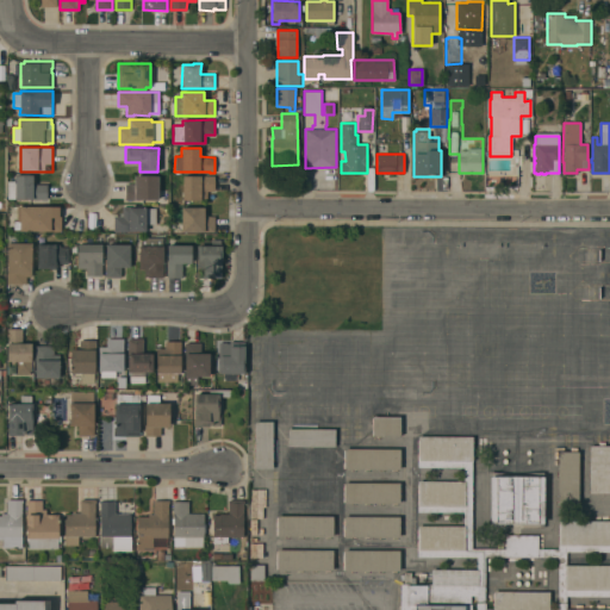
[(33,175),(33,184),(47,184),(47,199),(32,199),(7,199),(7,181),(14,181),(14,175),(33,175)]
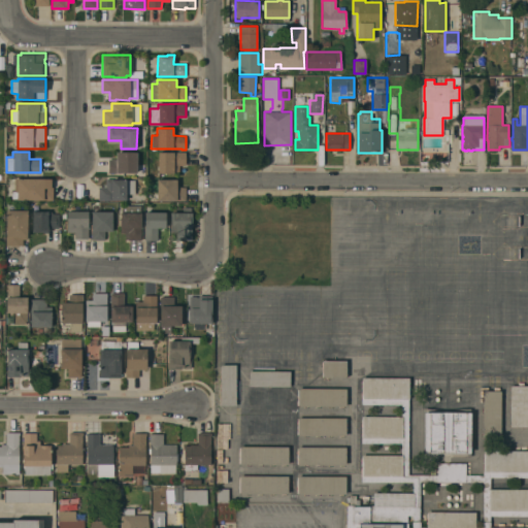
[(136,152),(136,173),(108,172),(108,160),(117,160),(117,152),(136,152)]
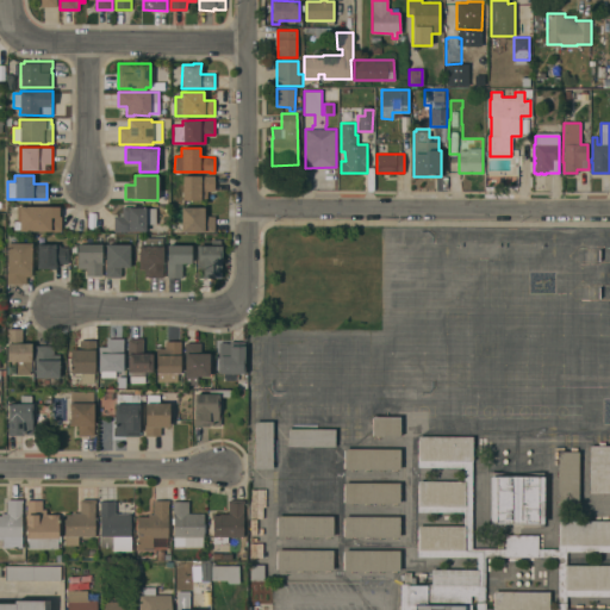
[(215,175),(215,191),(207,191),(207,200),(182,200),(182,175),(215,175)]
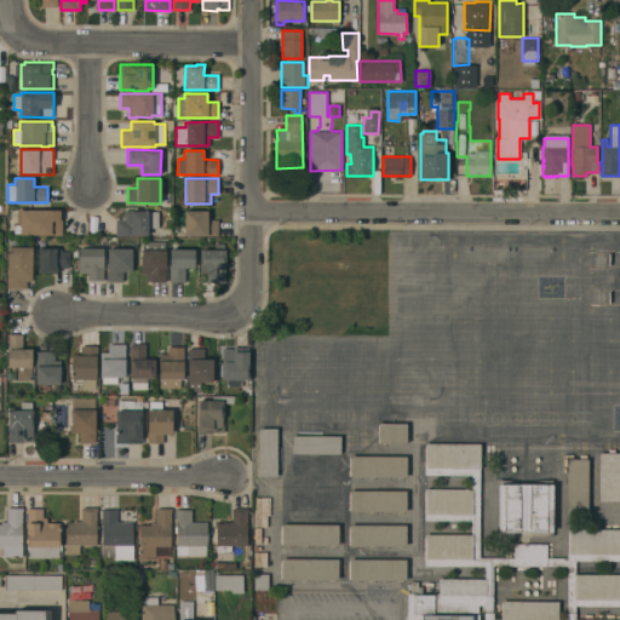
[(19,235),(19,234),(13,234),(13,224),(17,224),(17,210),(62,210),(62,235),(19,235)]
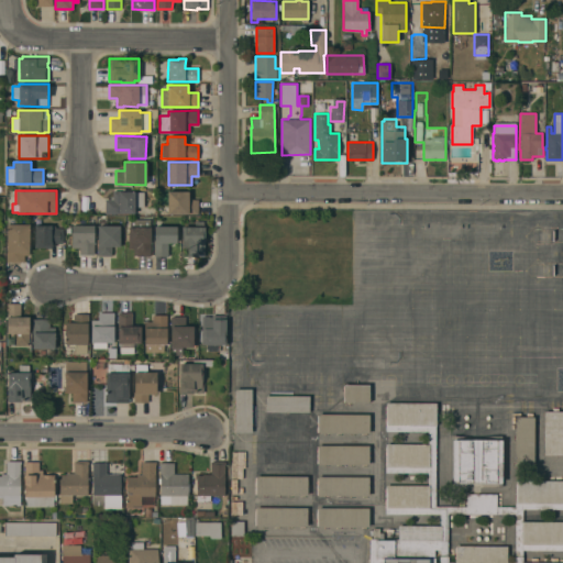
[(106,213),(106,199),(111,199),(111,197),(113,197),(113,191),(144,191),(144,207),(134,207),(134,213),(106,213)]
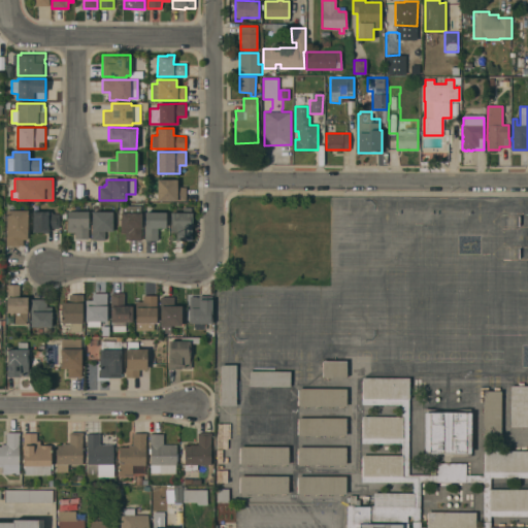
[(157,200),(157,179),(176,179),(176,187),(186,187),(186,200),(157,200)]
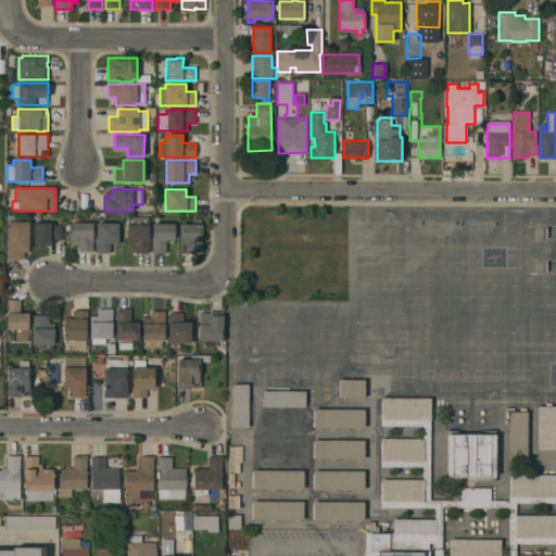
[(28,248),(29,248),(29,252),(24,252),(24,258),(21,257),(21,260),(7,258),(7,222),(8,222),(8,215),(17,215),(17,220),(29,220),(28,248)]
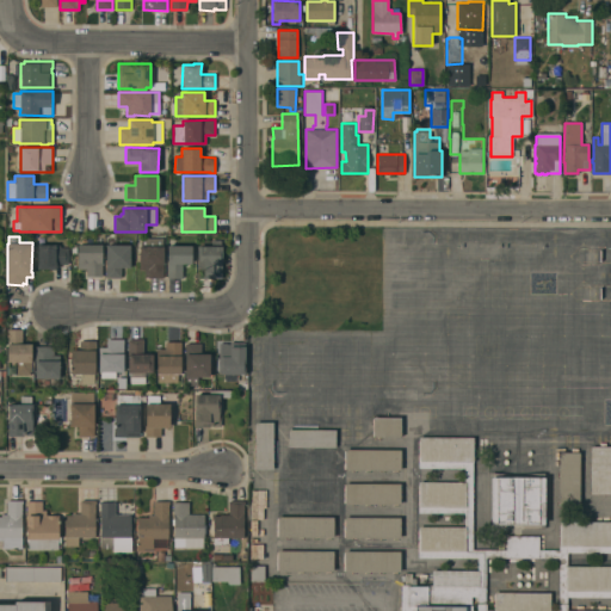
[(164,278),(149,278),(149,277),(146,277),(146,269),(140,269),(140,246),(141,246),(141,239),(149,239),(149,246),(164,246),(164,278)]
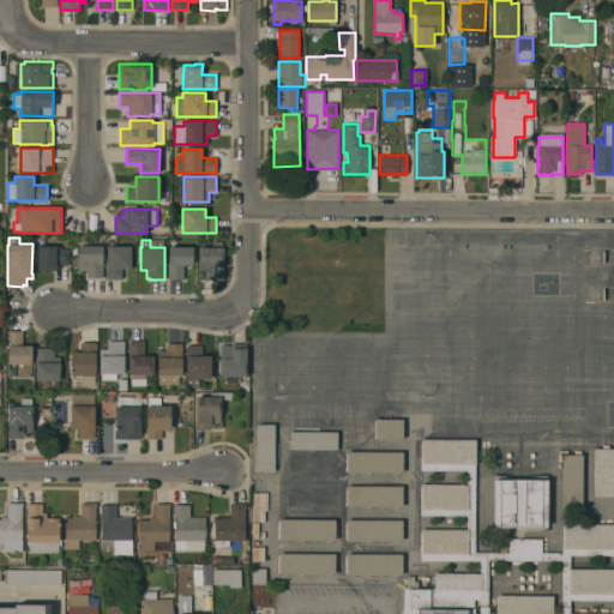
[(212,247),(212,241),(223,241),(223,280),(198,280),(198,247),(212,247)]
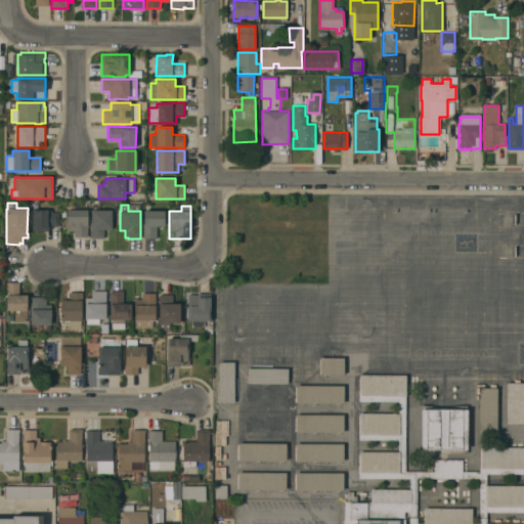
[(32,210),(51,210),(51,212),(58,212),(58,226),(48,226),(48,231),(41,231),(41,230),(32,230),(32,210)]
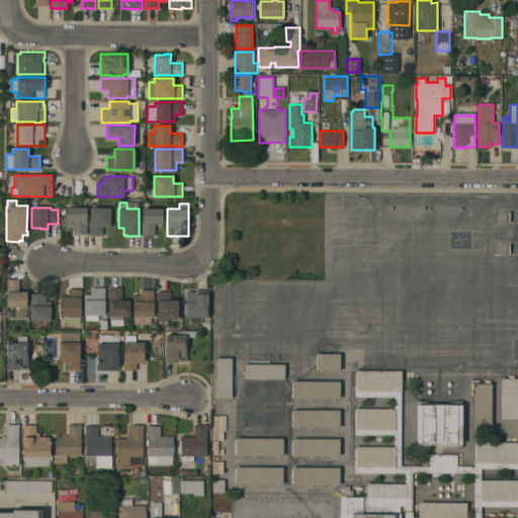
[(66,207),(86,207),(86,222),(87,222),(86,235),(74,234),(74,228),(66,228),(66,207)]
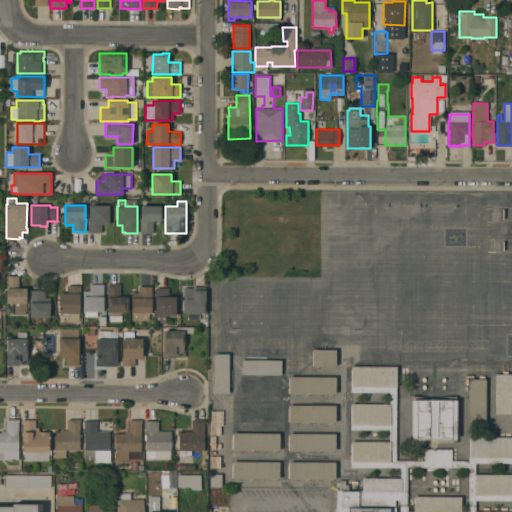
[(89,205),(109,205),(109,224),(102,224),(102,233),(89,233),(89,205)]
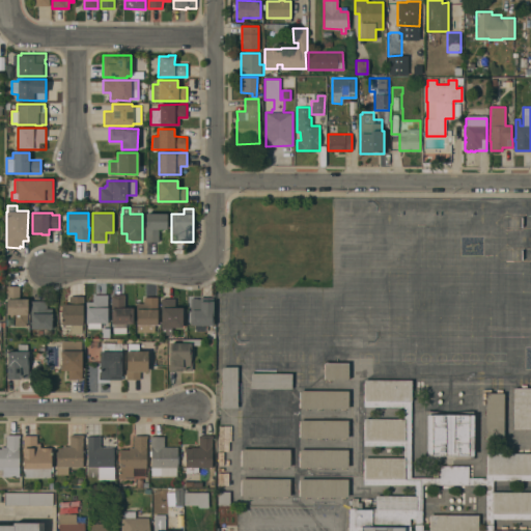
[(167,214),(166,229),(159,229),(159,242),(145,242),(145,213),(167,214)]
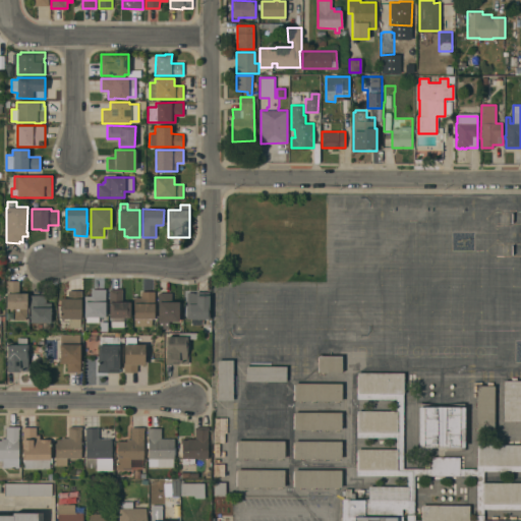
[(26,320),(12,320),(12,319),(6,319),(6,281),(19,281),(19,293),(26,293),(26,320)]
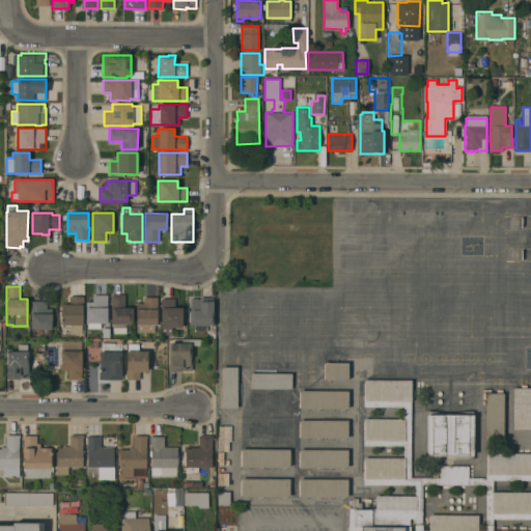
[(108,295),(108,323),(101,323),(101,329),(87,329),(87,323),(86,323),(86,295),(108,295)]
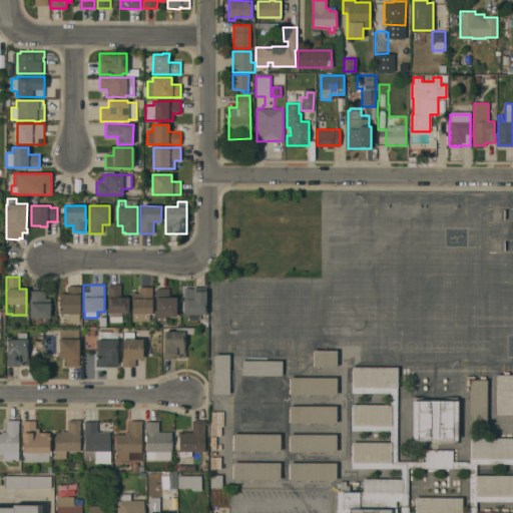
[(120,285),(120,297),(128,297),(128,312),(122,313),(122,322),(110,322),(109,313),(107,313),(107,285),(120,285)]
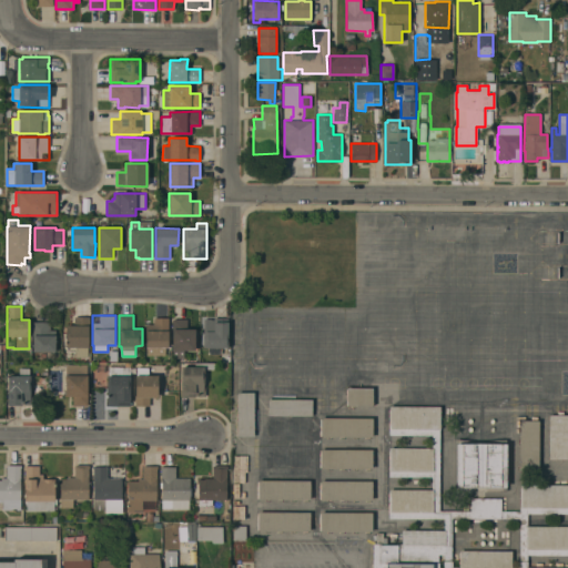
[(66,325),(73,325),(73,316),(89,317),(89,327),(88,327),(88,357),(75,357),(75,347),(66,347),(66,325)]
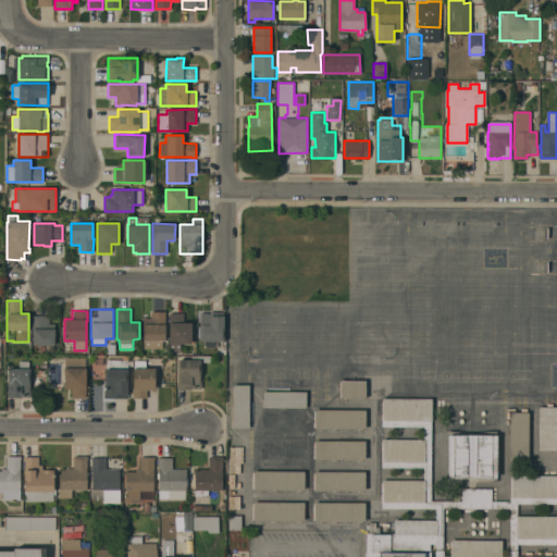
[(165,311),(164,341),(157,341),(157,346),(145,346),(145,341),(143,341),(144,318),(151,318),(151,311),(165,311)]
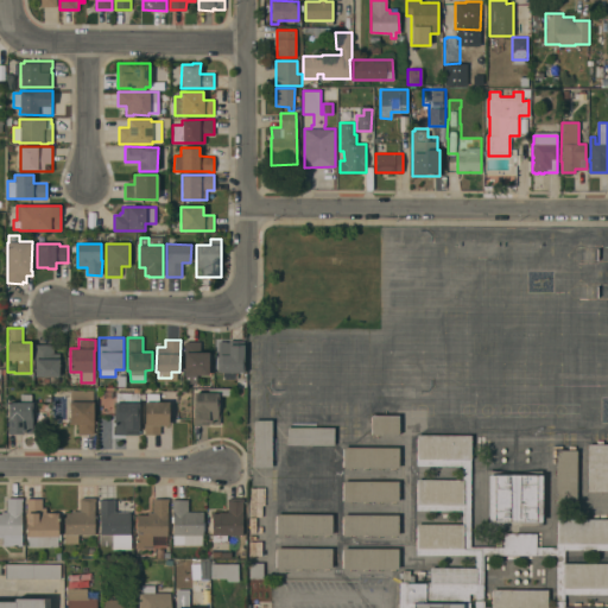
[(223,379),(223,372),(220,372),(220,369),(217,369),(219,341),(229,341),(229,340),(244,340),(244,372),(236,372),(236,379),(223,379)]
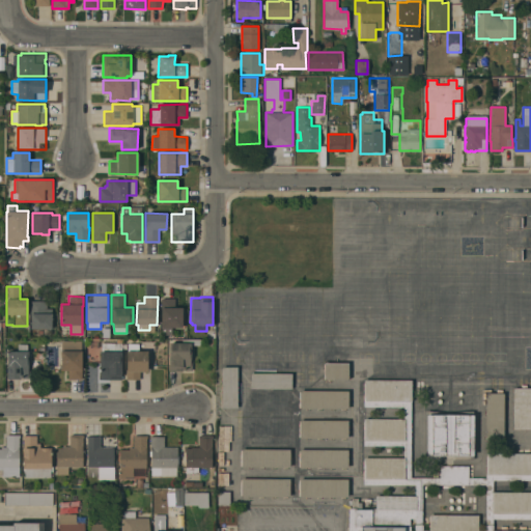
[(175,298),(174,307),(183,307),(183,327),(172,327),(172,335),(163,335),(163,327),(161,327),(161,298),(175,298)]
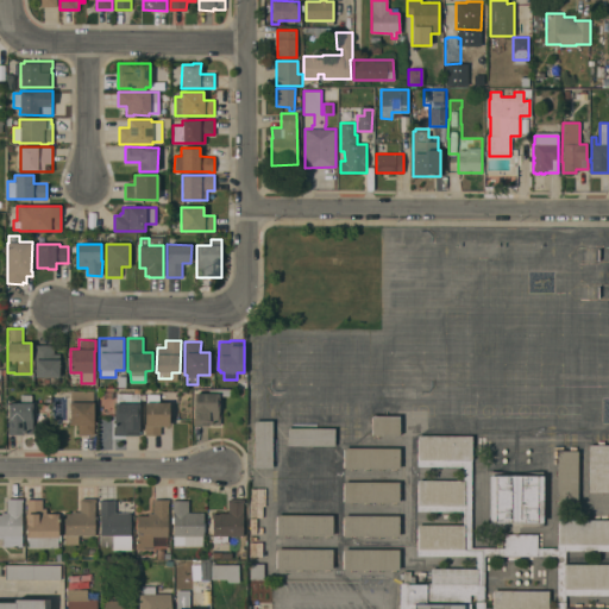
[(35,345),(50,345),(50,346),(54,346),(54,353),(58,353),(58,376),(35,377),(35,345)]
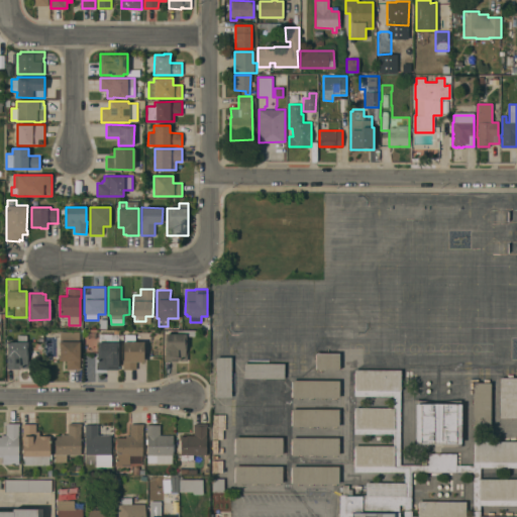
[(98,370),(98,342),(99,342),(99,333),(114,333),(114,329),(119,329),(119,333),(118,333),(118,370),(98,370)]
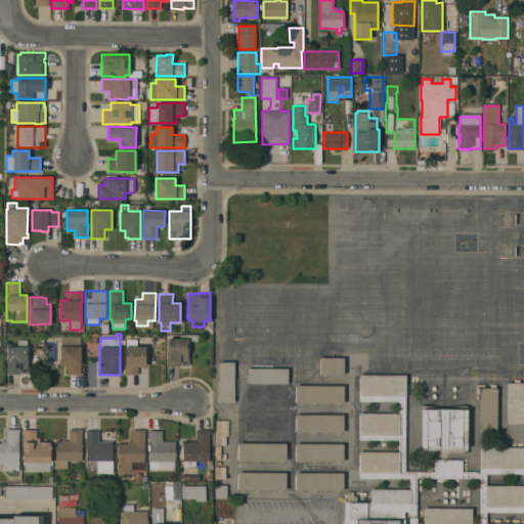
[(167,338),(180,338),(180,334),(198,335),(198,341),(188,341),(187,360),(189,360),(189,365),(183,365),(183,364),(180,364),(180,365),(167,365),(167,338)]
